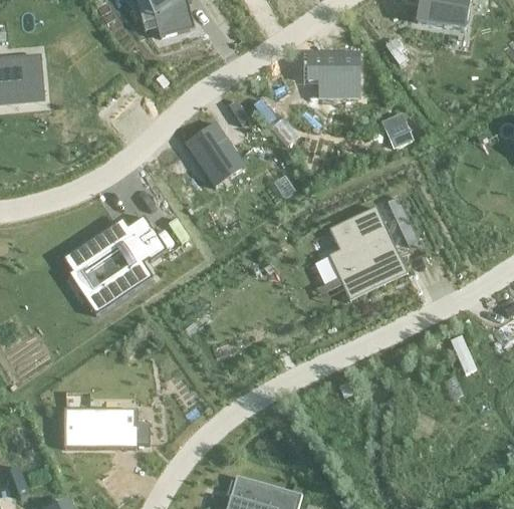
[(150,0),(160,36),(195,27),(190,8),(184,0),(150,0)]
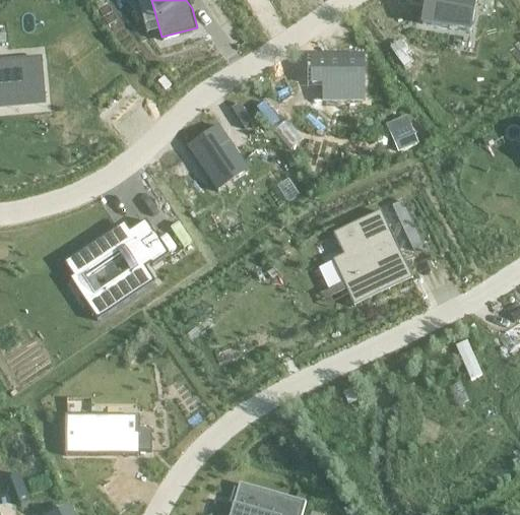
[(425,0),(421,19),(470,28),(474,0),(425,0)]
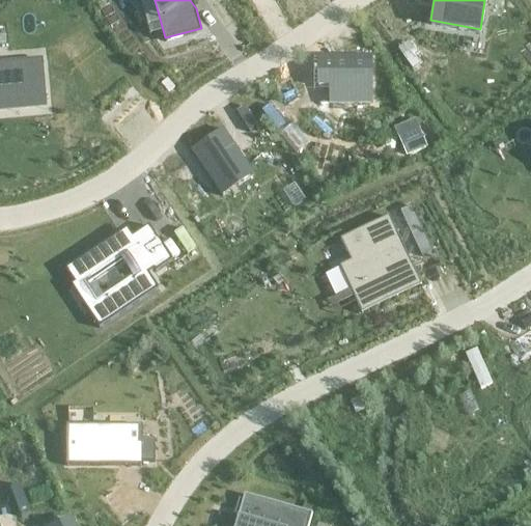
[(371,54),(318,54),(318,83),(332,83),(332,99),(371,99),(371,54)]
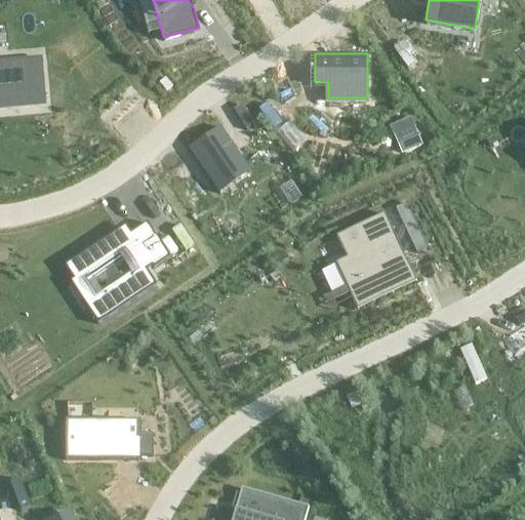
[(34,55),(0,58),(0,100),(38,97),(34,55)]
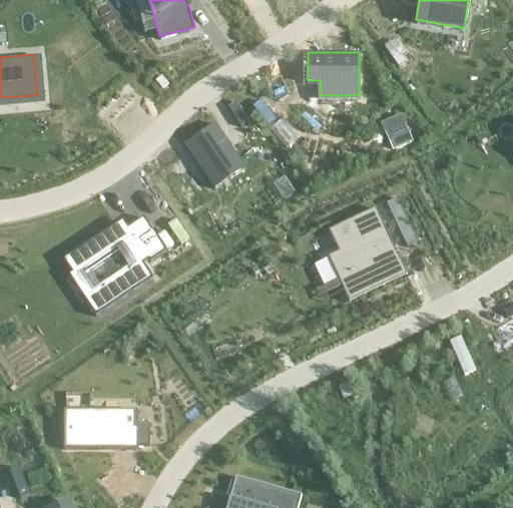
[(248,118),(235,98),(227,103),(240,123),(248,118)]
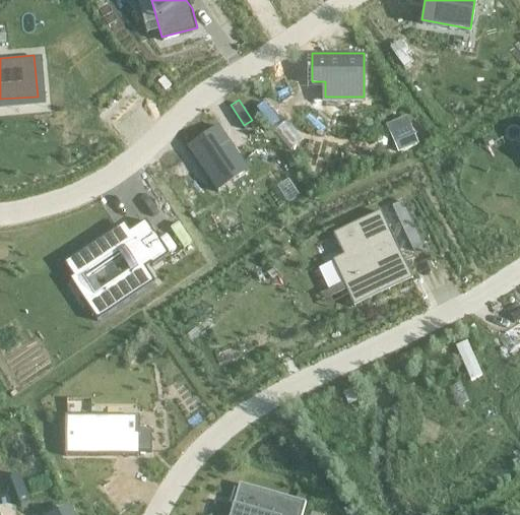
[(406,114),(388,122),(400,148),(417,140),(406,114)]
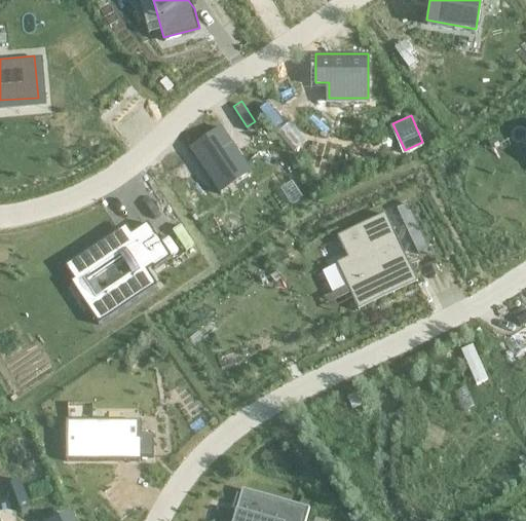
[(190,145),(189,145),(213,180),(245,158),(220,123),(219,124),(220,125),(191,146),(190,145)]
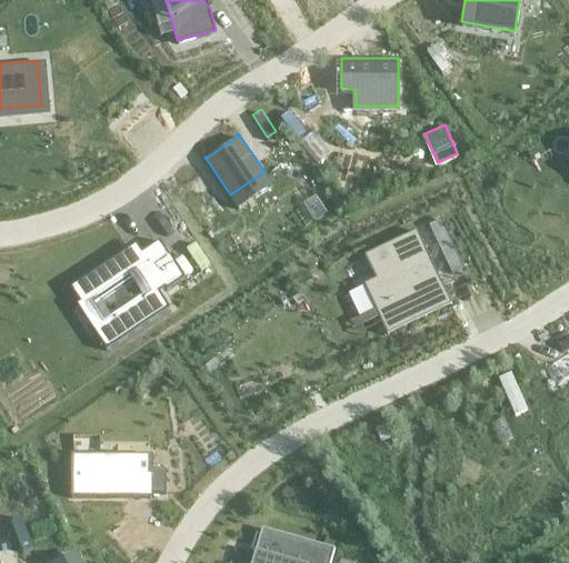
[(327,209),(316,192),(303,200),(315,217),(327,209)]
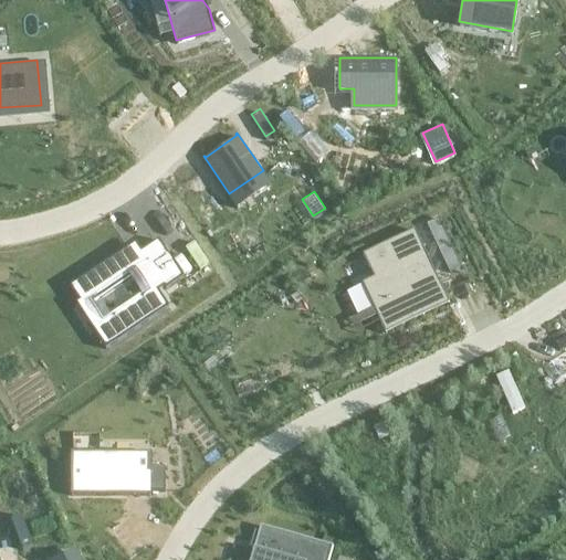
[(438,215),(426,221),(438,245),(449,240),(438,215)]
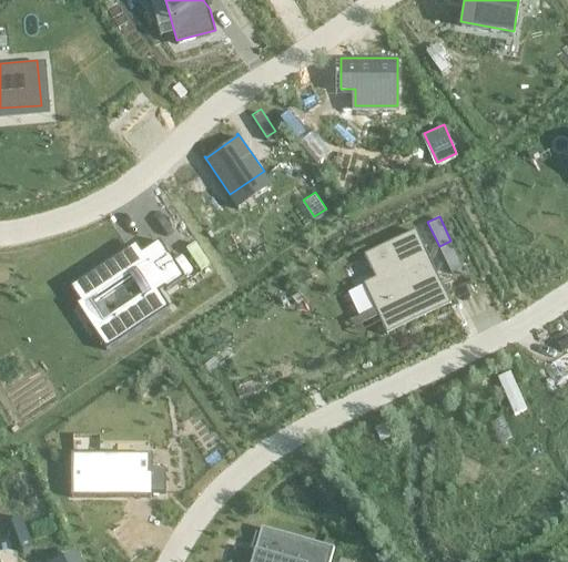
[(363,283),(347,290),(358,315),(375,307),(386,331),(450,302),(415,227),(364,252),(375,275),(363,282),(363,283)]
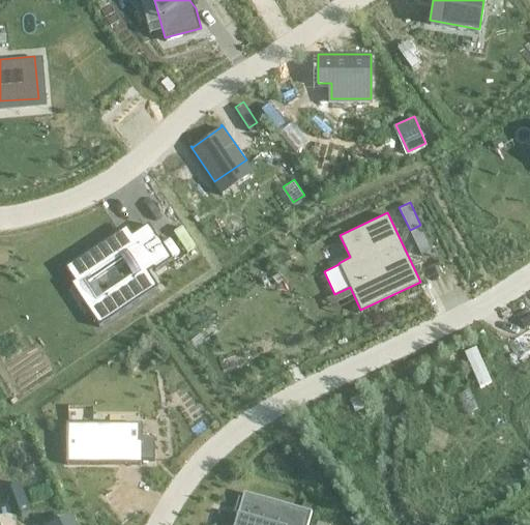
[(489,243),(502,238),(494,220),(481,225),(489,243)]
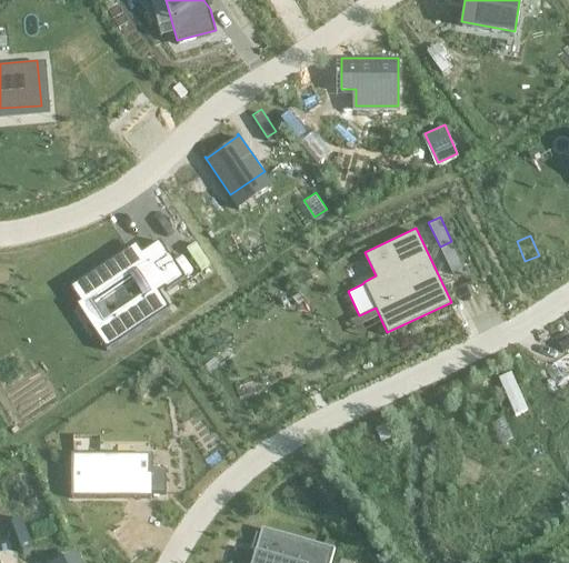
[(159,238),(141,250),(142,252),(137,255),(129,244),(69,284),(80,301),(82,300),(100,325),(95,330),(106,348),(170,305),(159,290),(165,285),(166,288),(185,275),(159,238)]
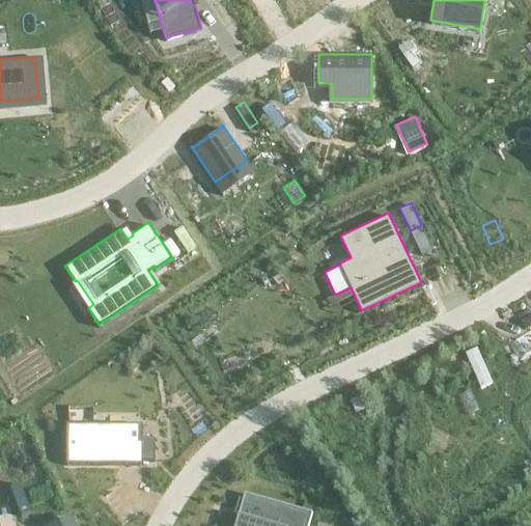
[(422,225),(411,230),(421,253),(432,248),(422,225)]
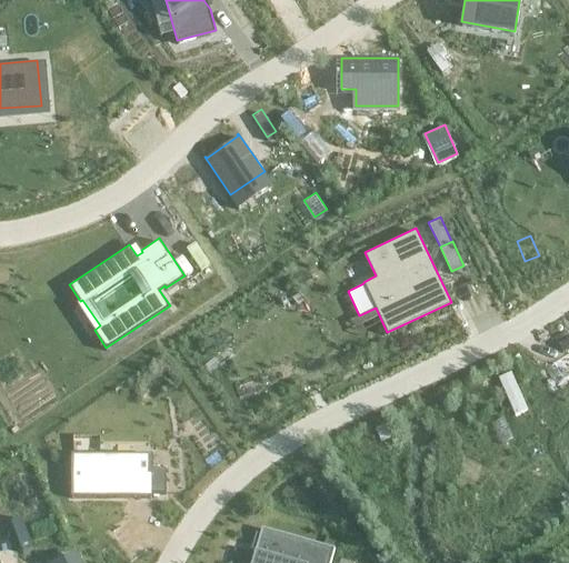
[(506,272),(516,265),(506,248),(495,253),(506,272)]
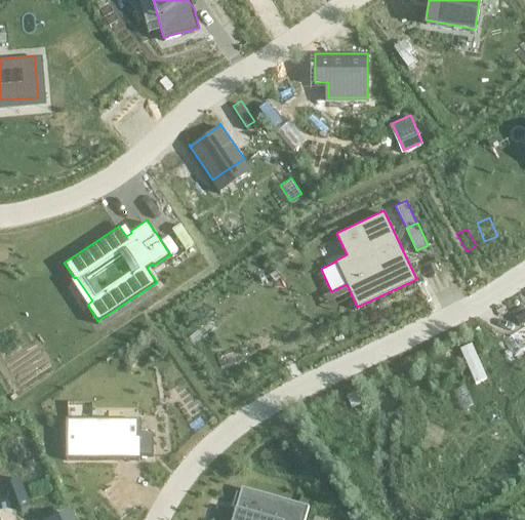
[(463,352),(452,358),(469,392),(480,387),(463,352)]
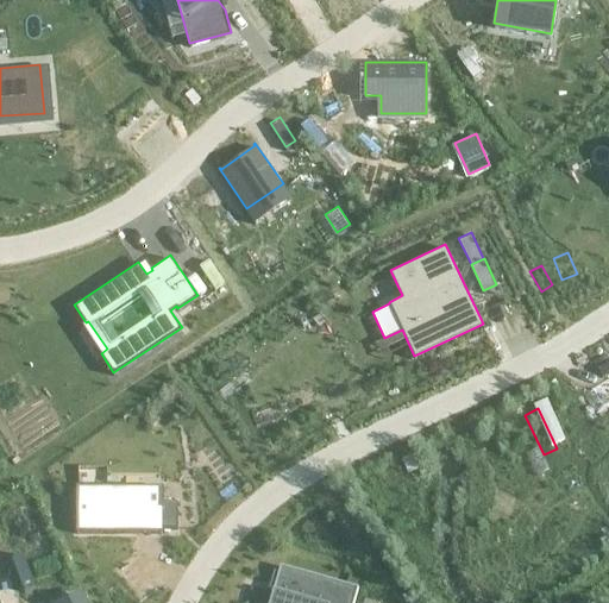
[(163,484),(77,484),(77,528),(163,528),(163,523),(176,523),(176,500),(163,500),(163,484)]
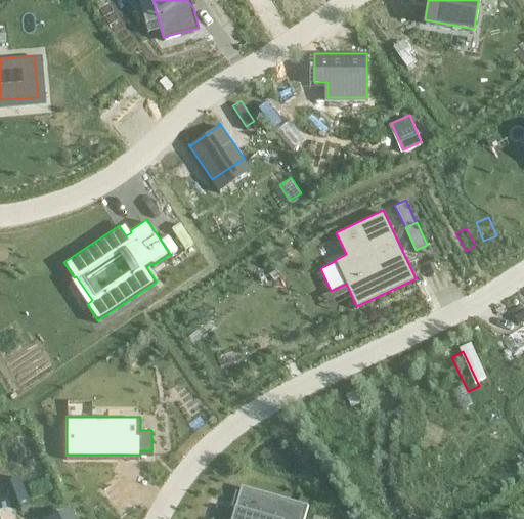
[(241,484),(230,518),(303,518),(308,503),(241,484)]
